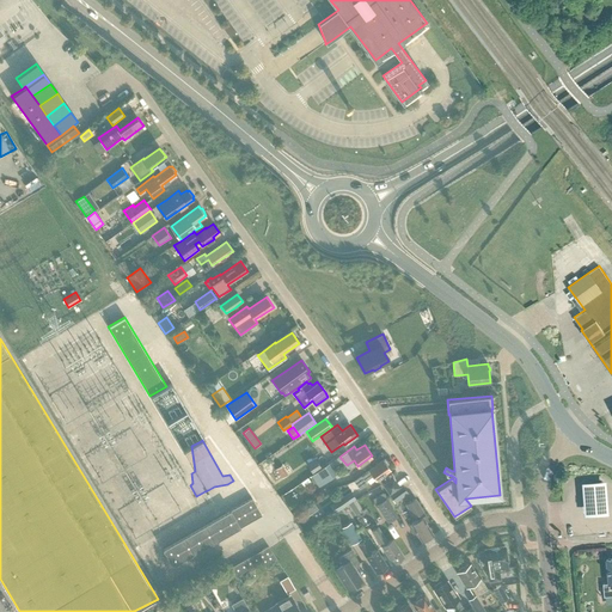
[(314,458),(306,464),(313,475),(317,471),(322,469),(317,461),(314,458)]
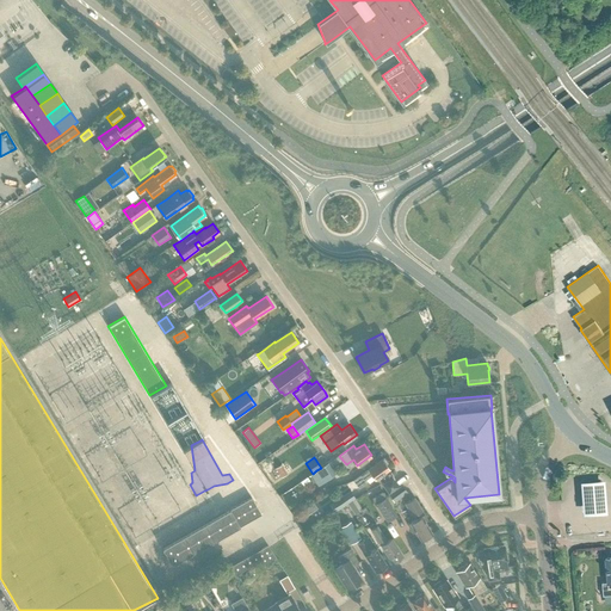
[(376,480),(390,470),(383,460),(353,481),(360,489),(365,485),(364,482),(372,476),(376,480)]
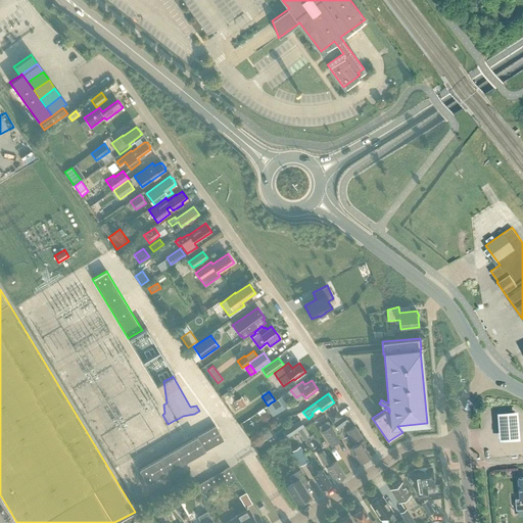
[(271,402),(268,406),(266,407),(272,416),(288,403),(282,395),(275,400),(271,402)]
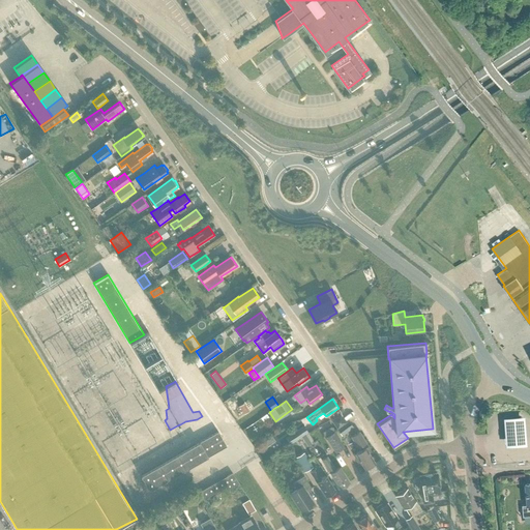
[(244,403),(239,407),(243,413),(244,414),(249,411),(244,403)]
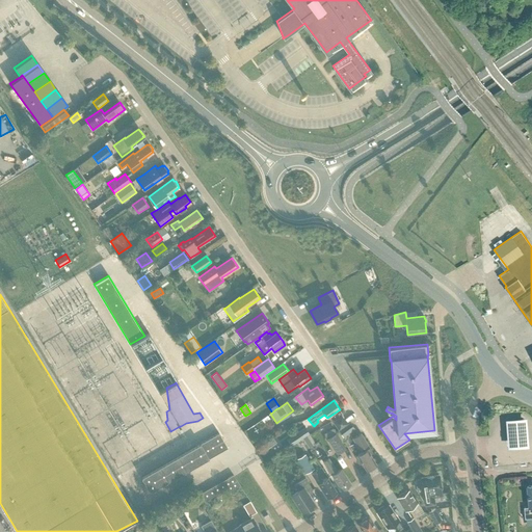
[(339,429),(347,423),(341,415),(334,421),(339,429)]
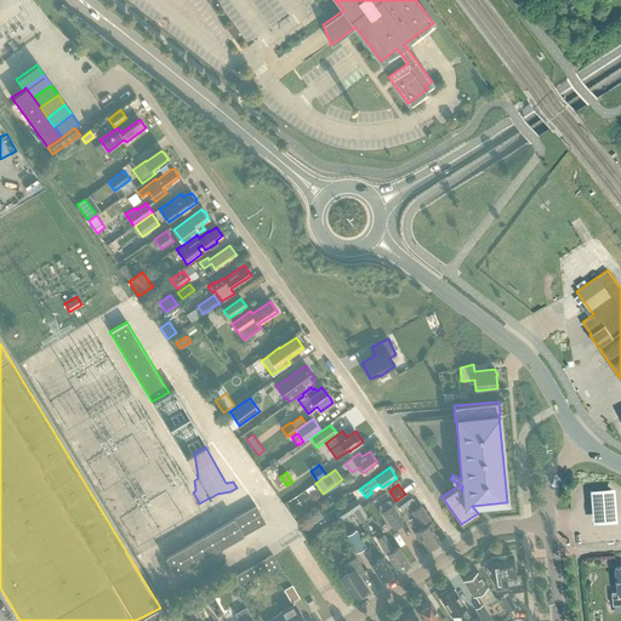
[(615,520),(614,488),(590,489),(591,523),(615,520)]
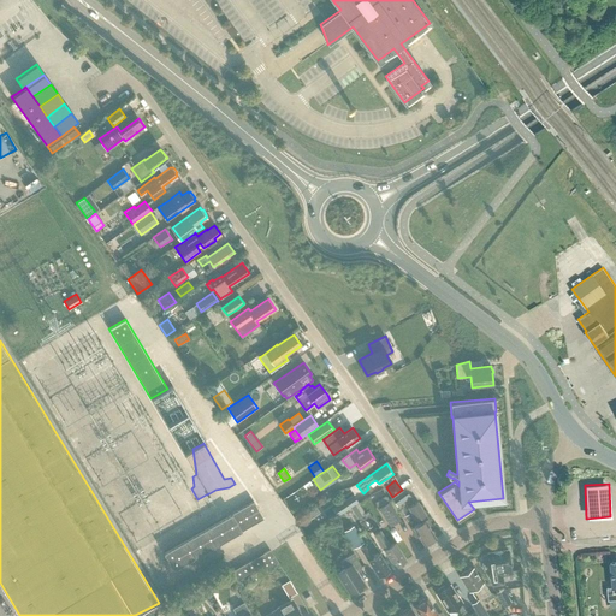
[(412,497),(406,490),(394,499),(400,505),(412,497)]
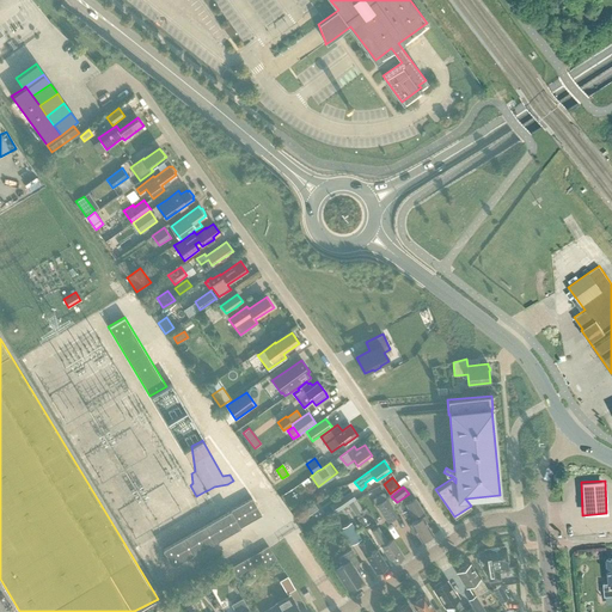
[(356,499),(350,491),(329,506),(335,513),(356,499)]
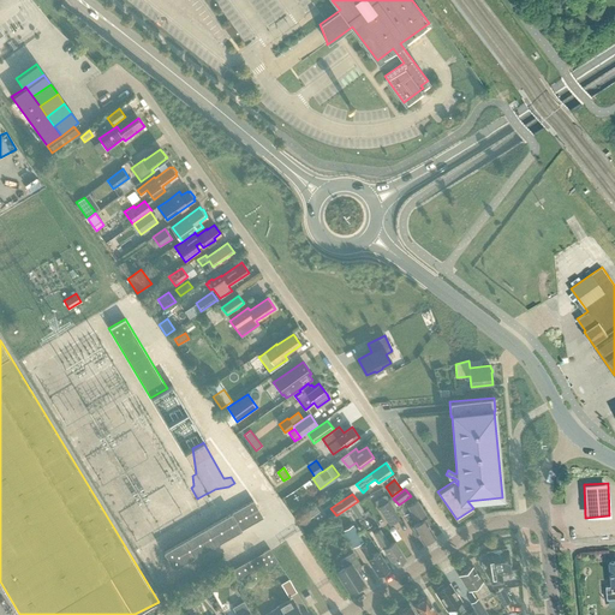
[(400,517),(389,500),(384,494),(375,500),(390,523),(400,517)]
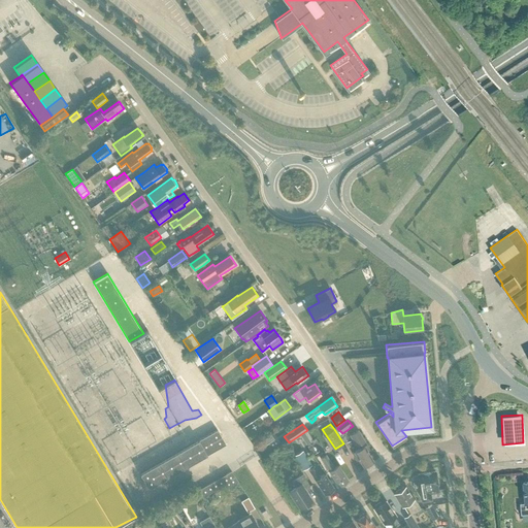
[(141,474),(149,488),(226,443),(218,429),(141,474)]
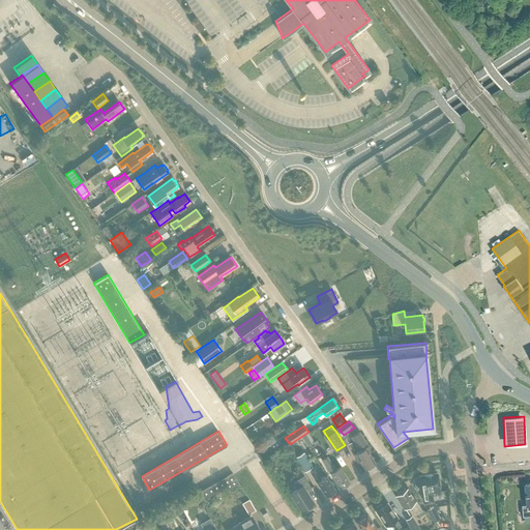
[(365,469),(375,463),(367,451),(371,450),(367,445),(365,443),(358,432),(350,437),(359,450),(355,453),(365,469)]
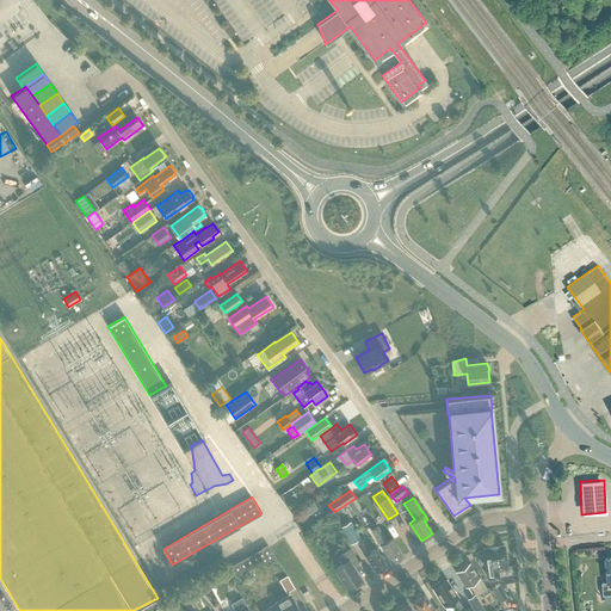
[(359,511),(352,500),(347,504),(355,514),(359,511)]
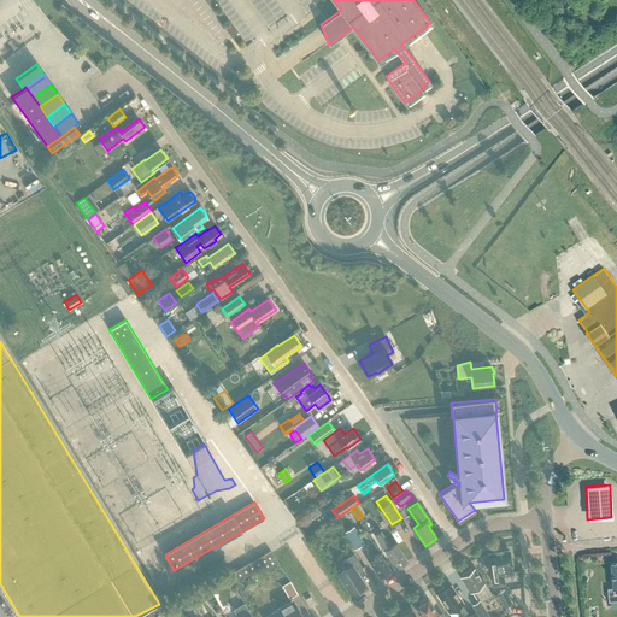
[(364,544),(354,526),(344,533),(353,550),(364,544)]
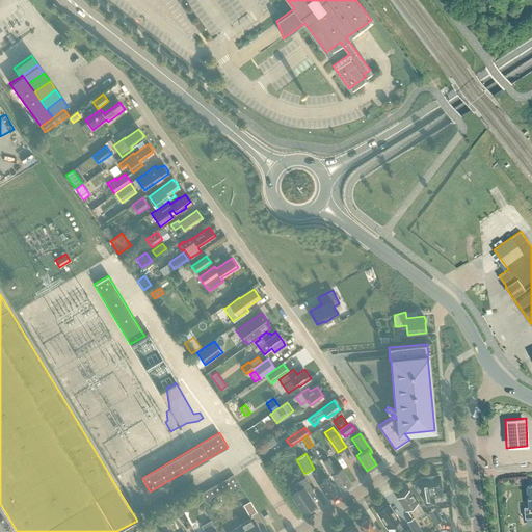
[(341,469),(337,472),(328,458),(323,461),(342,489),(350,483),(341,469)]
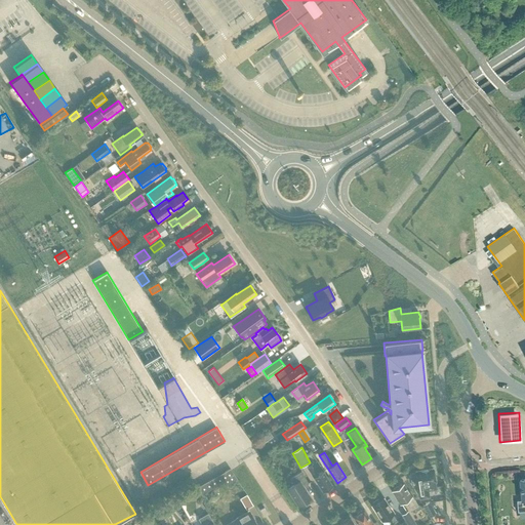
[(323,491),(332,485),(323,471),(318,474),(312,465),(307,467),(323,491)]
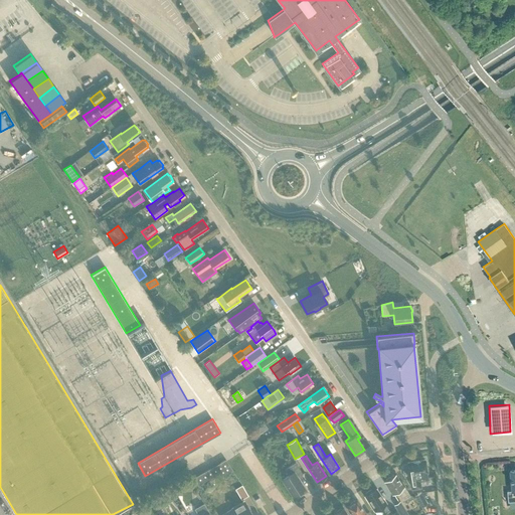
[(226,460),(194,478),(198,484),(219,473),(221,477),(232,471),(229,466),(226,460)]
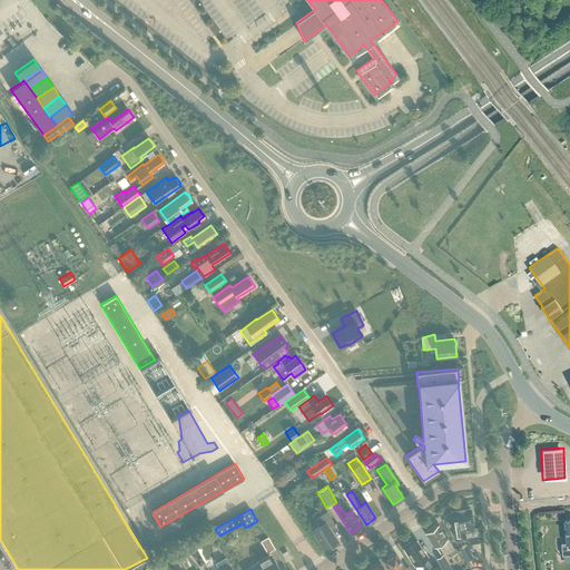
[(448,527),(453,526),(455,539),(465,538),(464,530),(472,529),(471,523),(472,523),(472,522),(473,520),(472,517),(471,516),(470,509),(451,512),(451,514),(445,516),(448,527)]
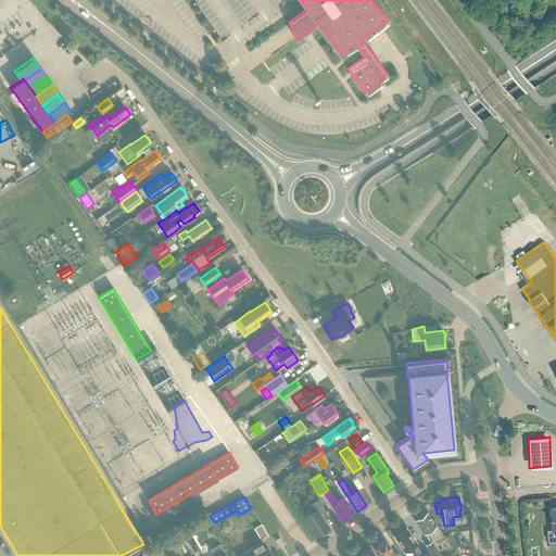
[(304,518),(315,535),(328,527),(320,515),(326,512),(318,500),(308,506),(312,510),(310,512),(311,513),(304,518)]
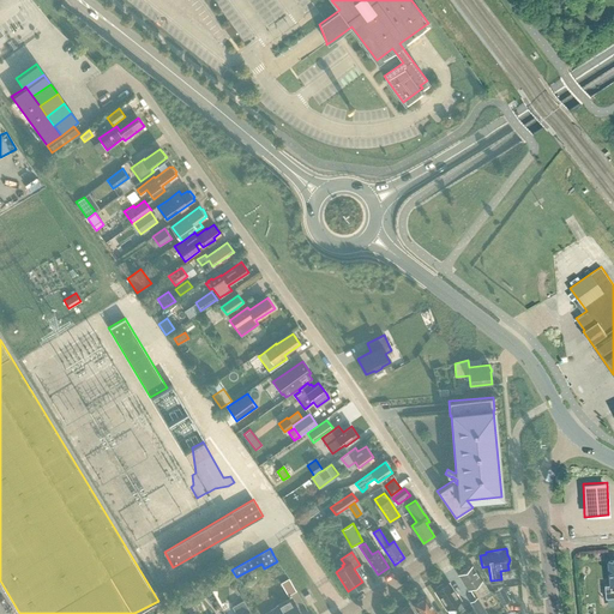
[(488,591),(482,581),(481,581),(471,566),(467,570),(464,569),(461,571),(459,573),(458,575),(468,589),(469,589),(470,590),(476,587),(481,596),(488,591)]
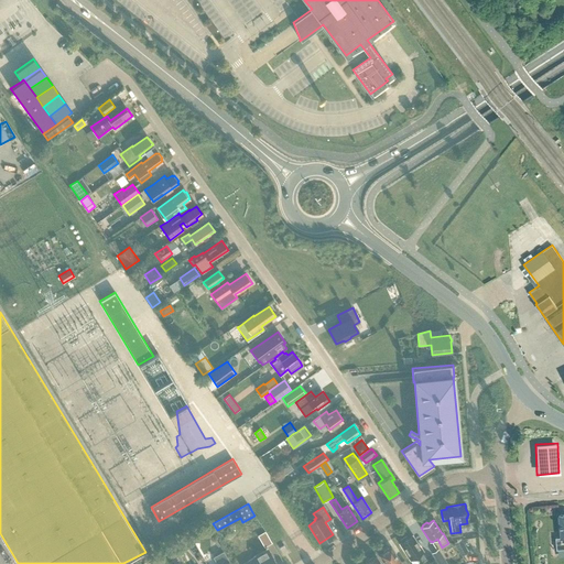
[(272,543),(266,531),(258,535),(264,548),(272,543)]
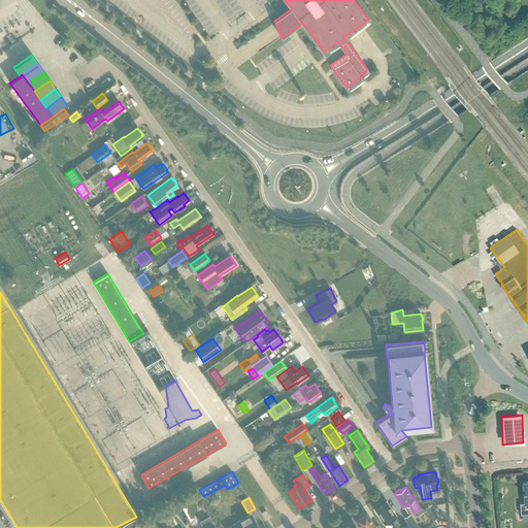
[(161,506),(167,519),(182,510),(175,499),(161,506)]
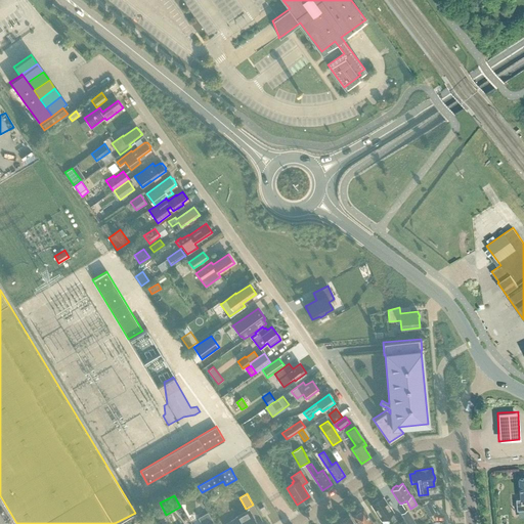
[(391,522),(396,519),(392,513),(393,512),(390,507),(389,508),(382,497),(379,499),(378,498),(372,501),(373,504),(372,504),(376,511),(376,512),(381,520),(387,516),(391,522)]
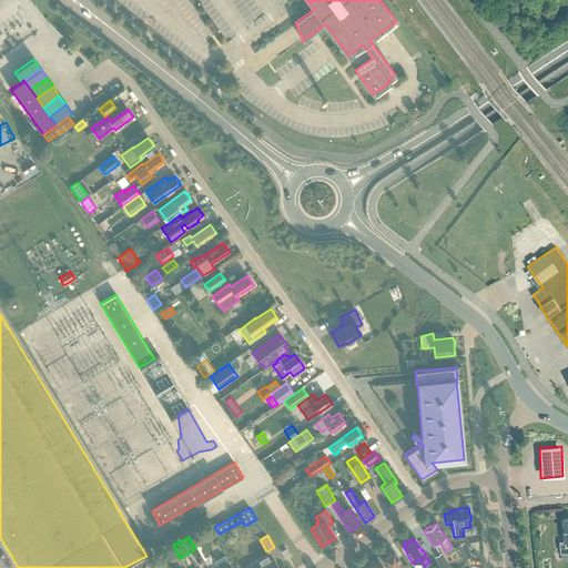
[(465,559),(467,557),(470,556),(464,543),(457,546),(465,559)]
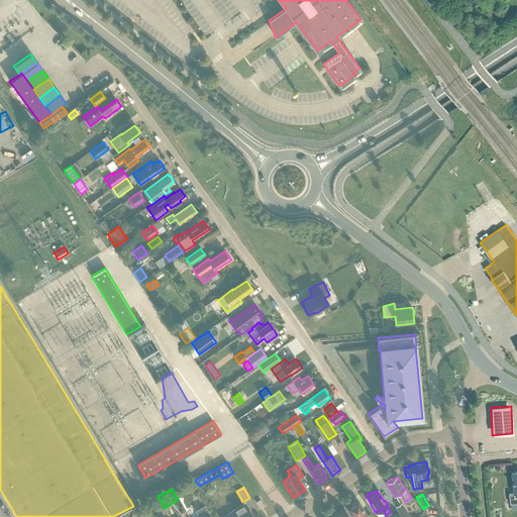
[(252,516),(245,502),(231,510),(232,512),(222,516),(252,516)]
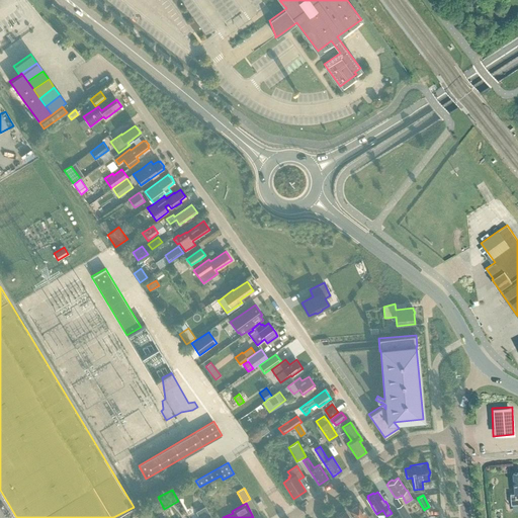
[(364,517),(366,517),(367,516),(358,503),(357,504),(356,503),(353,505),(352,507),(348,510),(353,517),(364,517)]
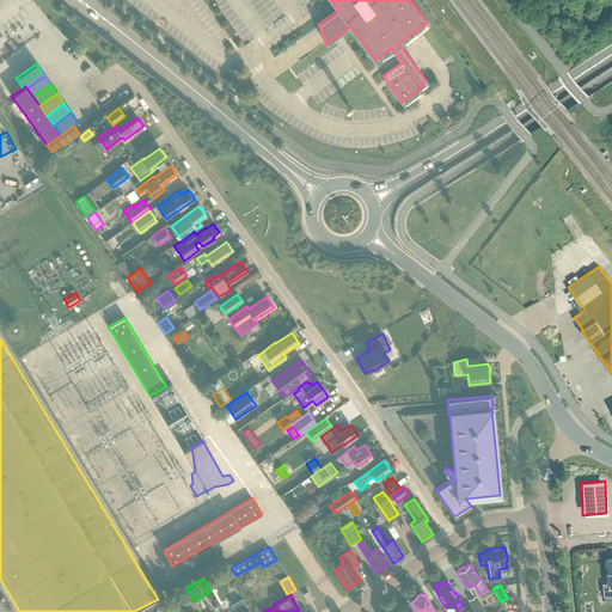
[(485,611),(478,600),(475,595),(469,600),(476,611),(485,611)]
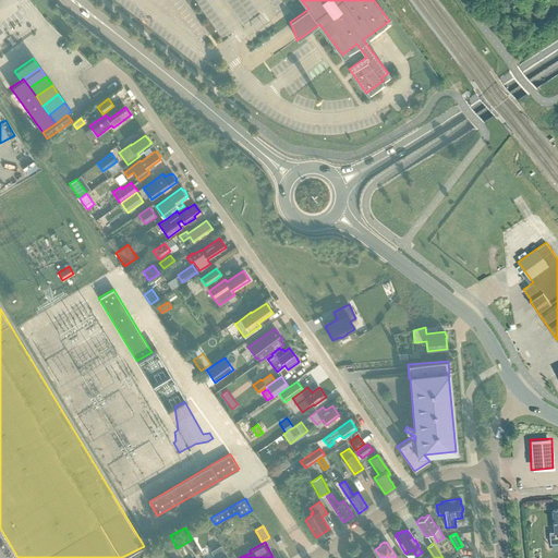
[(228,557),(221,546),(211,552),(215,557),(228,557)]
